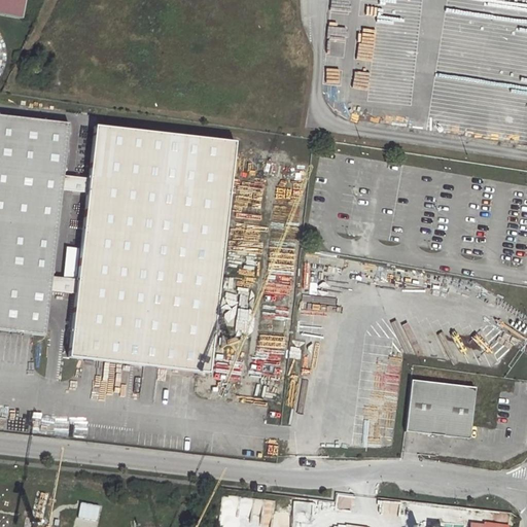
[(0,0),(0,15),(20,19),(22,0),(0,0)]
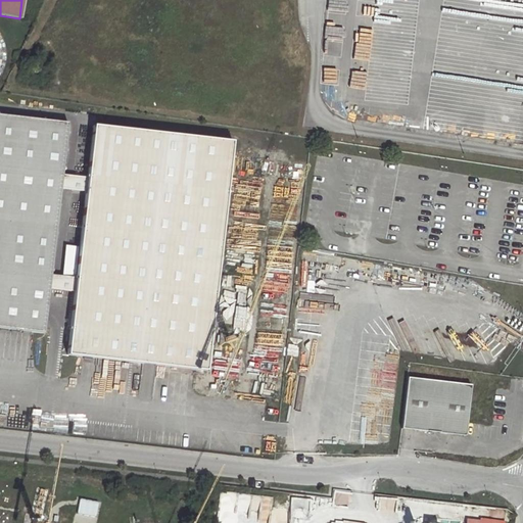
[(522,78),(514,78),(515,142),(522,142),(522,78)]
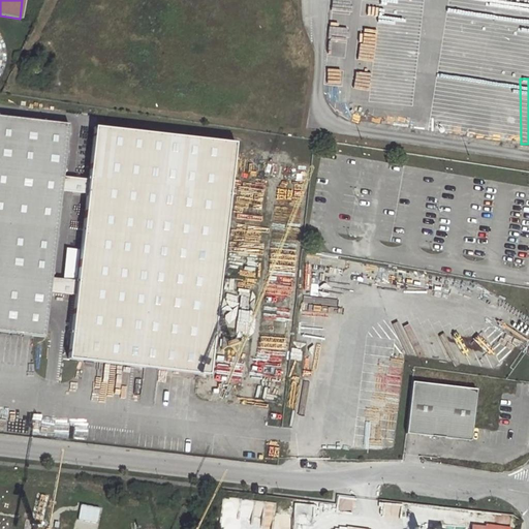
[(0,329),(48,335),(53,288),(78,291),(71,356),(212,371),(236,142),(96,126),(90,179),(65,176),(70,123),(0,116),(0,329)]
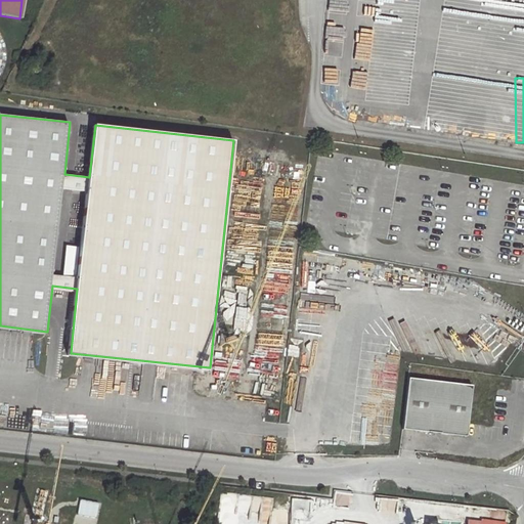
[(233,306),(231,326),(245,328),(247,307),(233,306)]
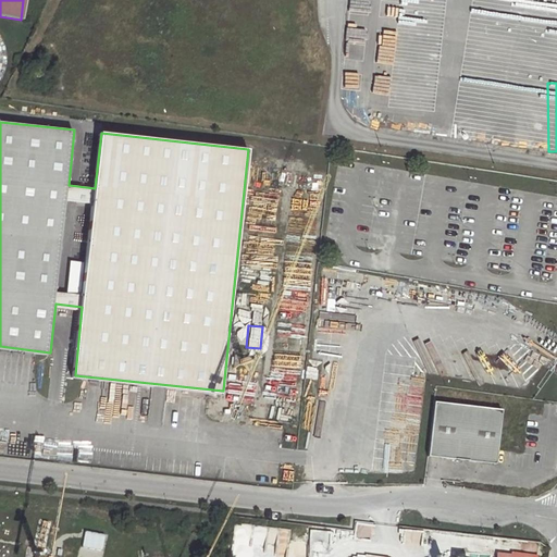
[(487,383),(532,387),(536,351),(529,350),(528,360),(524,360),(525,349),(517,348),(516,363),(490,360),(487,383)]
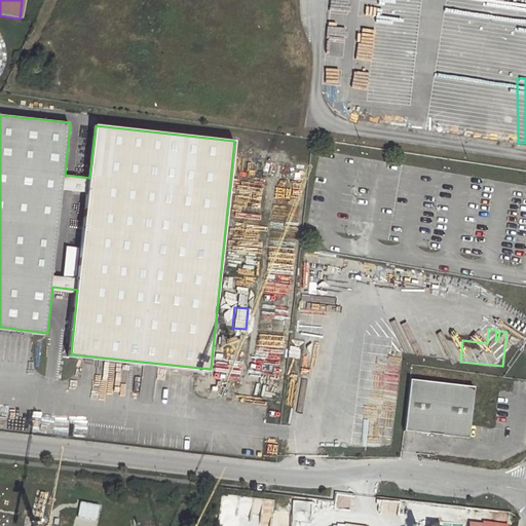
[(475,387),(410,378),(403,429),(467,438),(475,387)]
